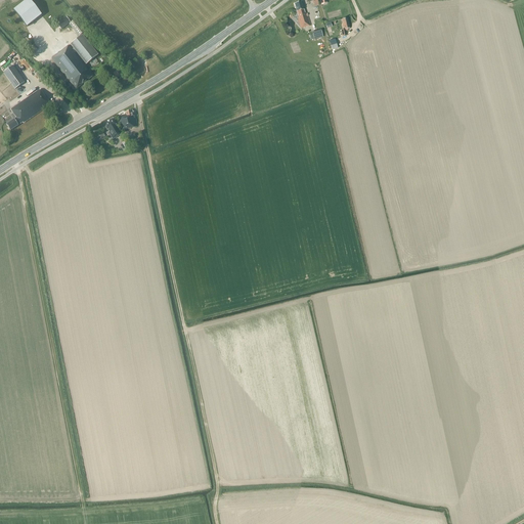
[(41,15),(29,0),(27,0),(13,10),(27,27),(41,15)]
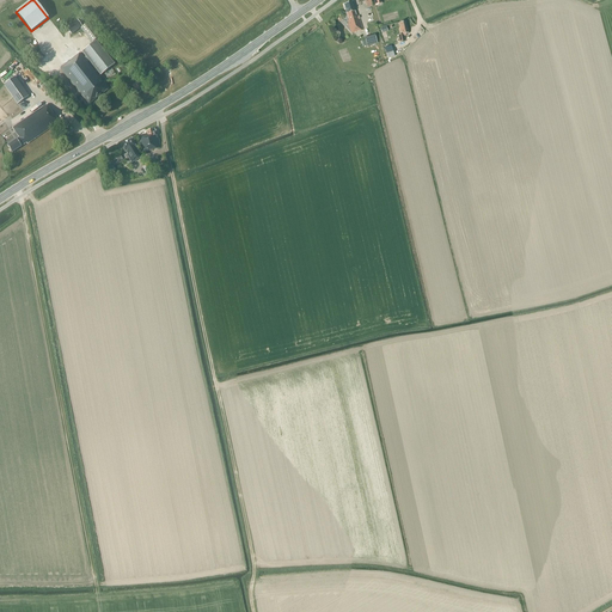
[(355,16),(352,2),(343,5),(349,22),(348,23),(350,34),(362,30),(357,16),(355,16)]
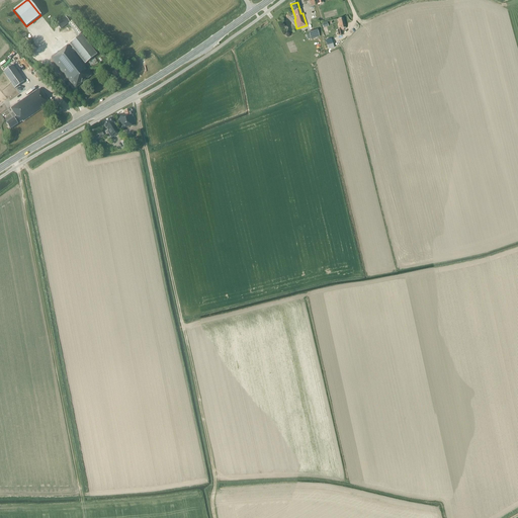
[(60,29),(69,22),(65,17),(57,24),(60,29)]
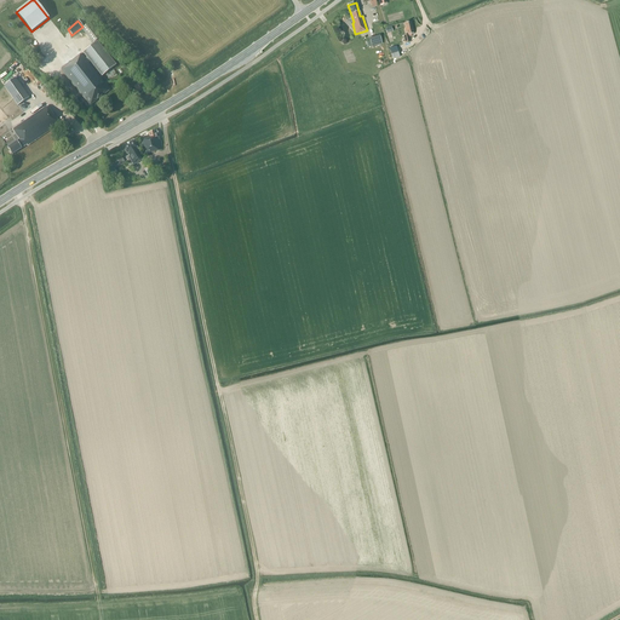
[(400,45),(405,44),(409,42),(408,35),(413,34),(411,22),(405,23),(405,24),(401,26),(399,27),(399,26),(395,27),(400,45)]
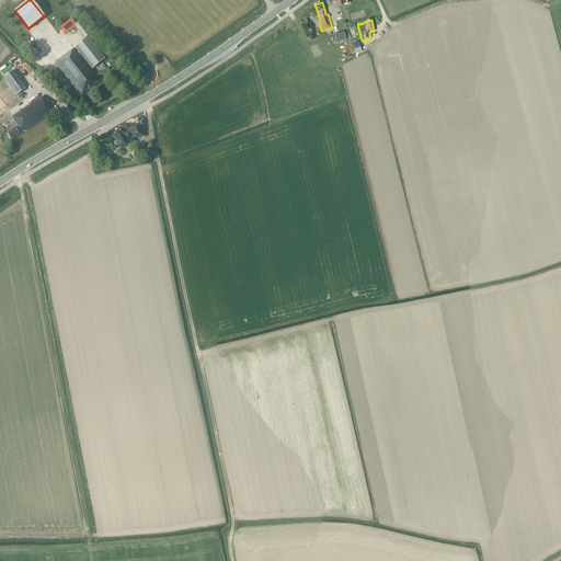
[(83,39),(91,34),(81,21),(73,26),(83,39)]
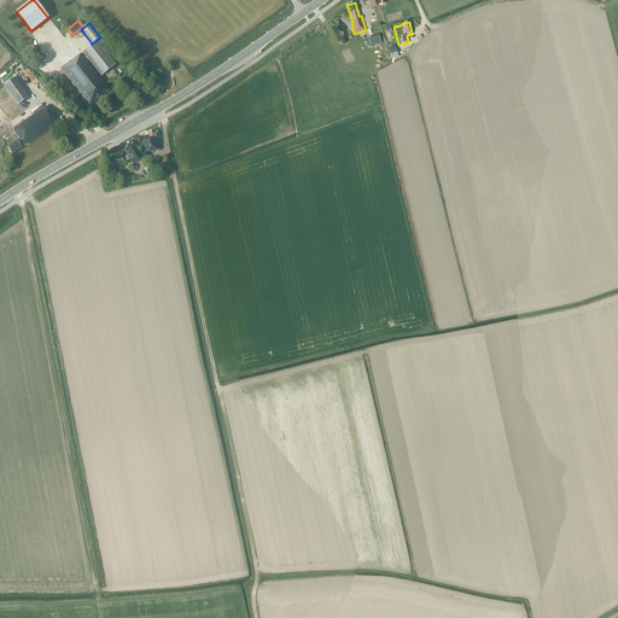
[(369,38),(372,47),(382,44),(379,35),(369,38)]
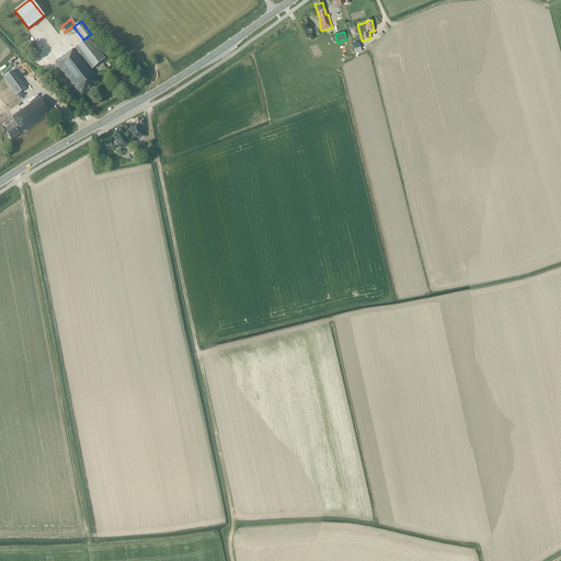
[(105,59),(88,37),(75,48),(78,53),(77,54),(73,49),(60,60),(59,58),(55,61),(56,63),(55,64),(75,88),(76,87),(82,95),(98,82),(93,77),(94,76),(80,57),(81,56),(92,69),(105,59)]
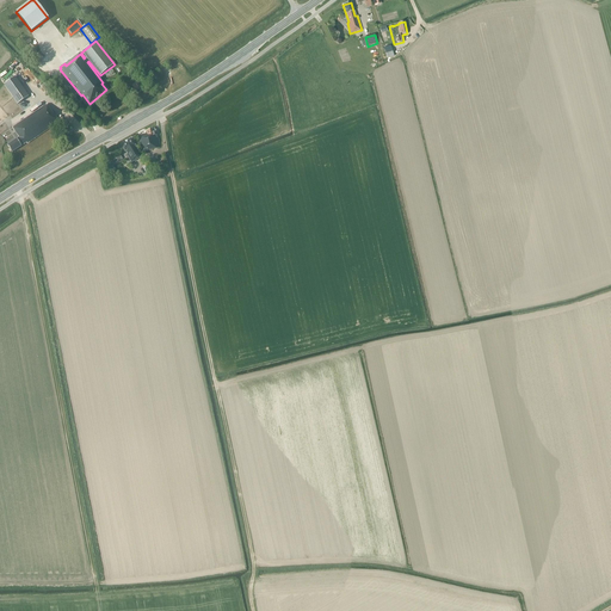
[(18,104),(29,97),(16,76),(5,84),(18,104)]
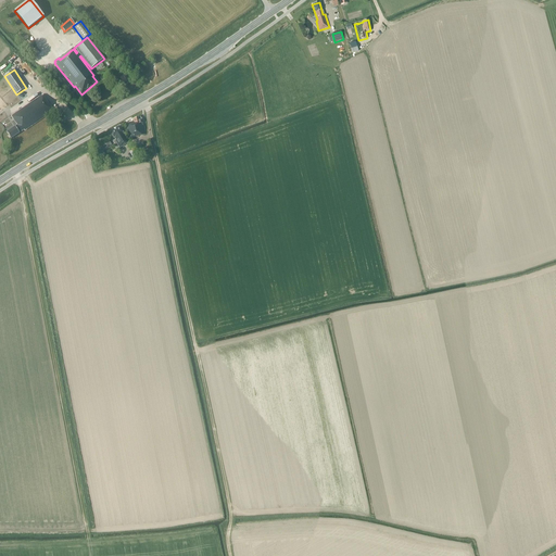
[(11,108),(26,97),(23,91),(8,102),(11,108)]
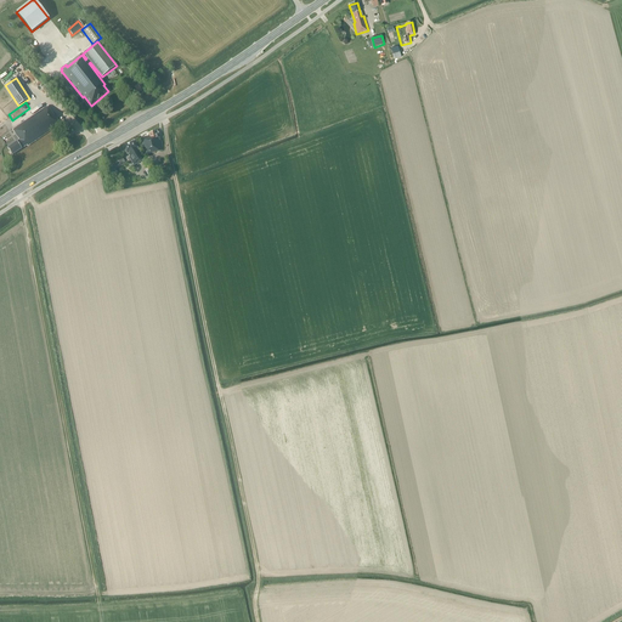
[(27,147),(60,125),(46,107),(12,130),(20,140),(7,148),(12,156),(22,150),(27,146),(27,147)]
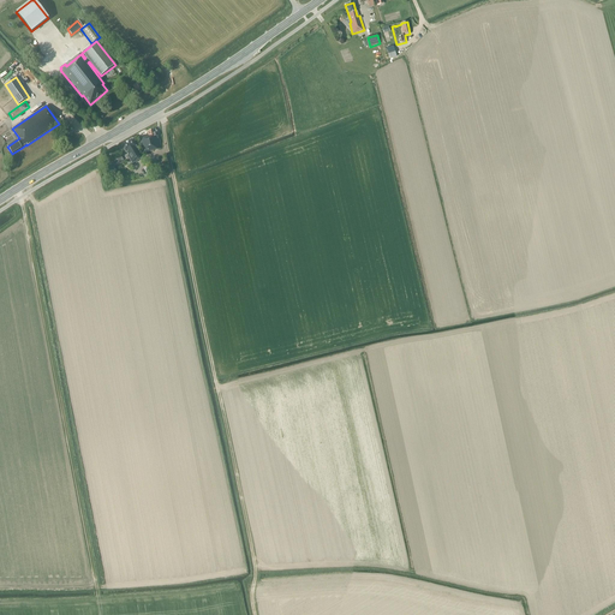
[(143,153),(160,149),(156,133),(157,132),(156,131),(155,130),(155,129),(147,131),(148,135),(139,137),(143,153)]
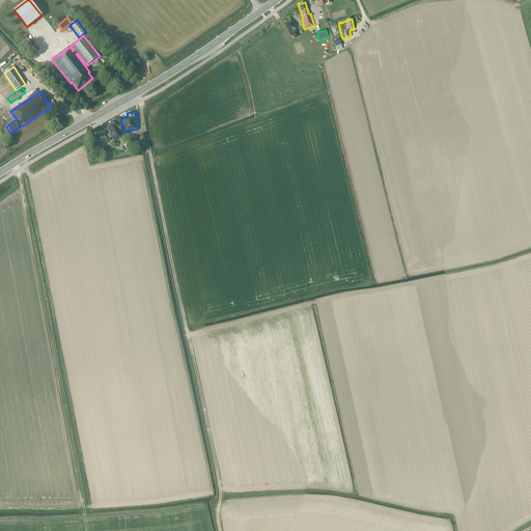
[(118,130),(117,129),(118,129),(113,120),(105,126),(108,132),(110,131),(111,134),(110,135),(114,141),(122,136),(119,129),(118,130)]
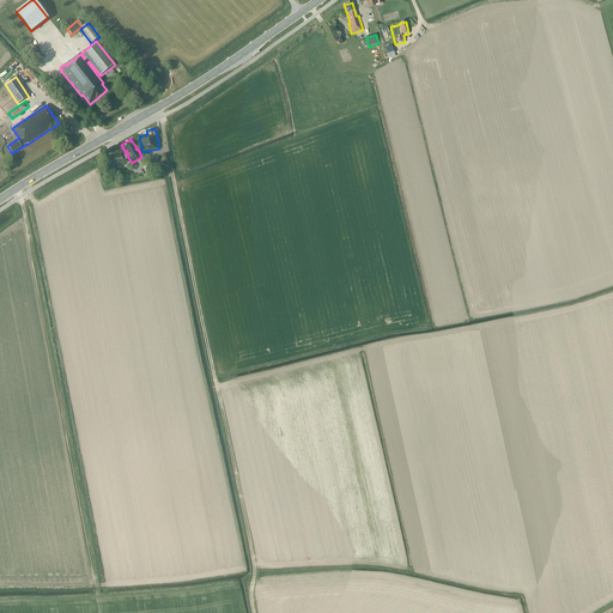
[(122,159),(120,156),(109,162),(111,167),(122,159)]
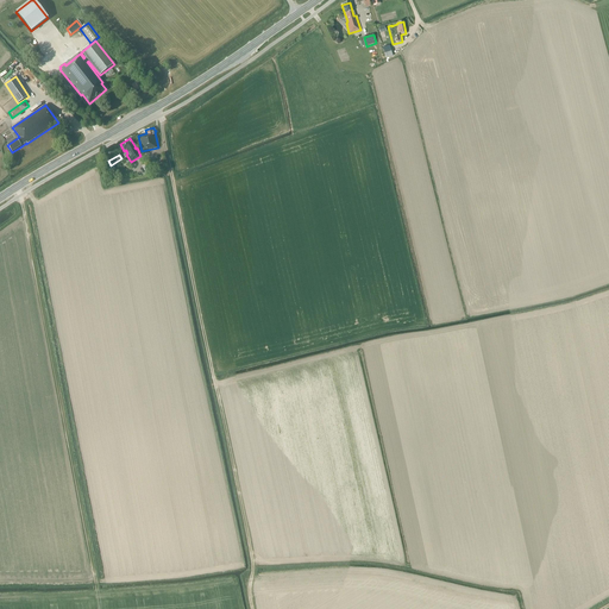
[(110,173),(114,170),(111,165),(108,161),(104,163),(110,173)]
